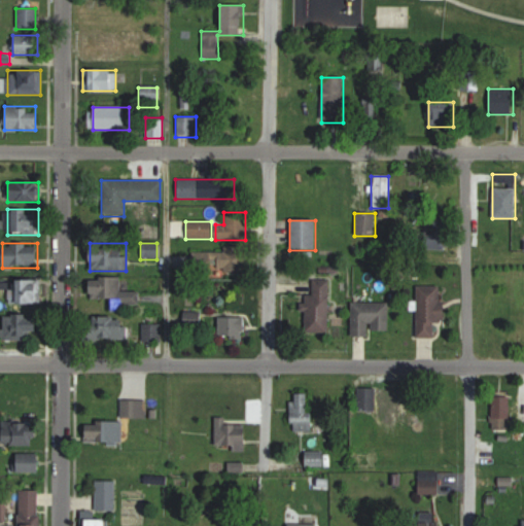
[(247,250),(193,250),(193,272),(247,272),(247,250)]
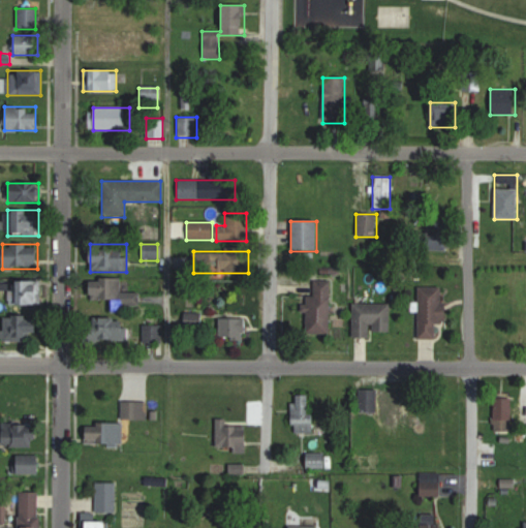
[(110,310),(140,310),(140,293),(120,293),(120,278),(89,279),(89,301),(110,301),(110,310)]
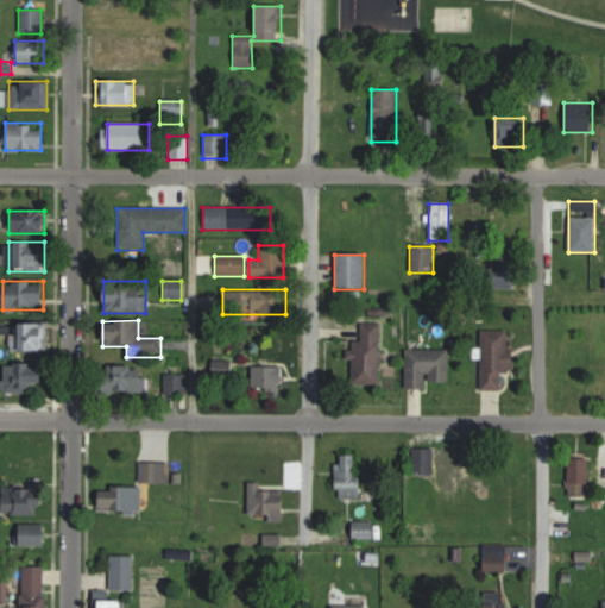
[(46,351),(46,324),(0,324),(0,351),(46,351)]
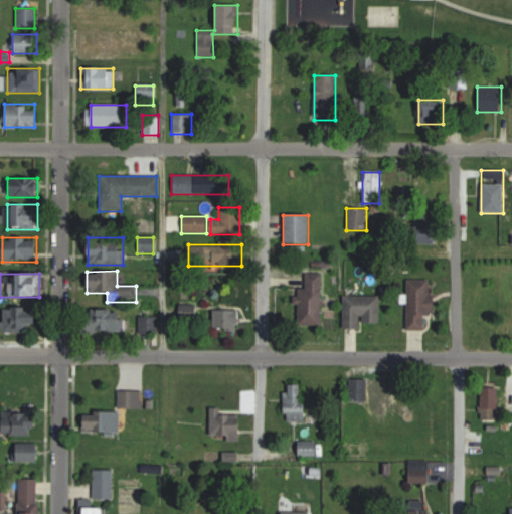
[(297,325),(321,325),(321,274),(305,274),(304,289),(297,289),(297,325)]
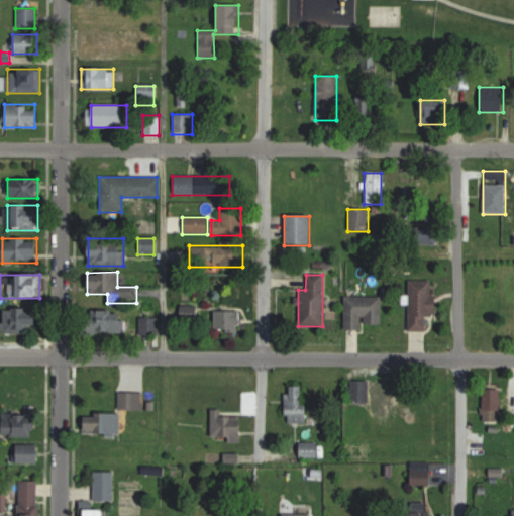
[(408,281),(408,332),(425,332),(425,316),(434,316),(434,281),(408,281)]
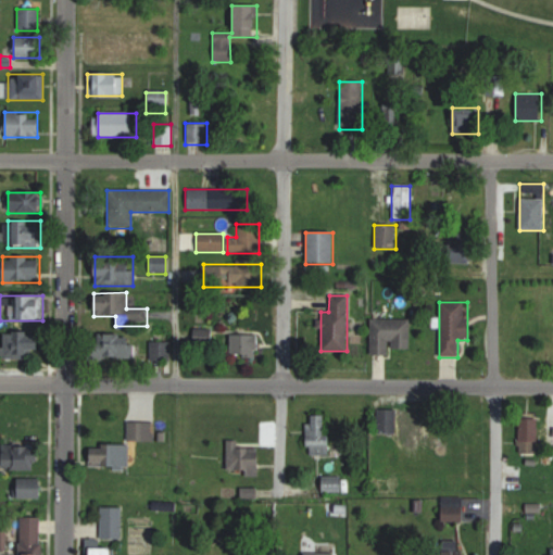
[(371,355),(410,355),(410,319),(371,319),(371,355)]
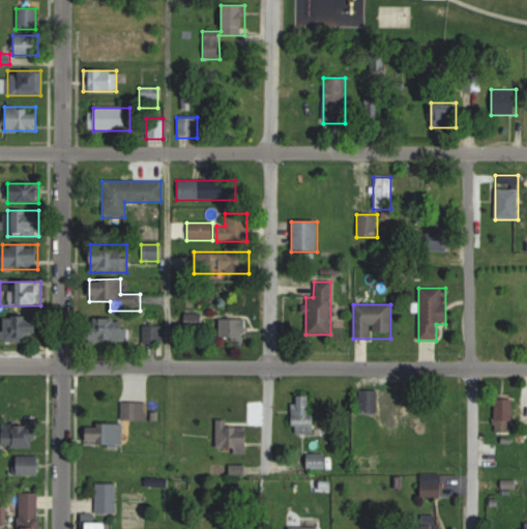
[(187,314),(183,334),(198,338),(202,317),(187,314)]
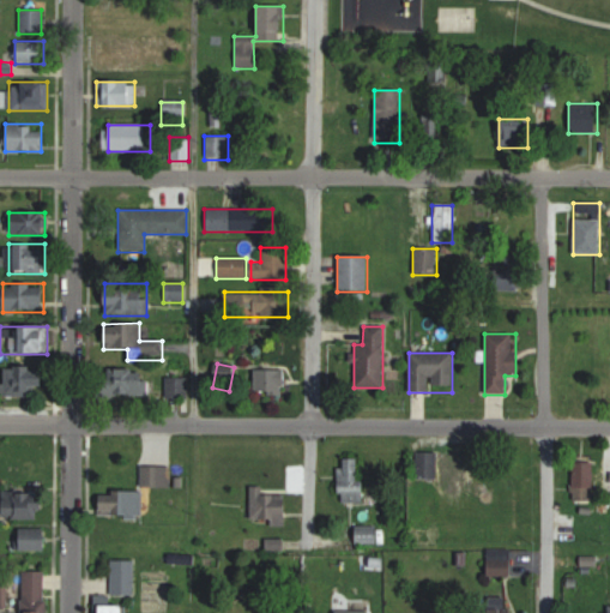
[(44,395),(44,367),(0,367),(0,395),(44,395)]
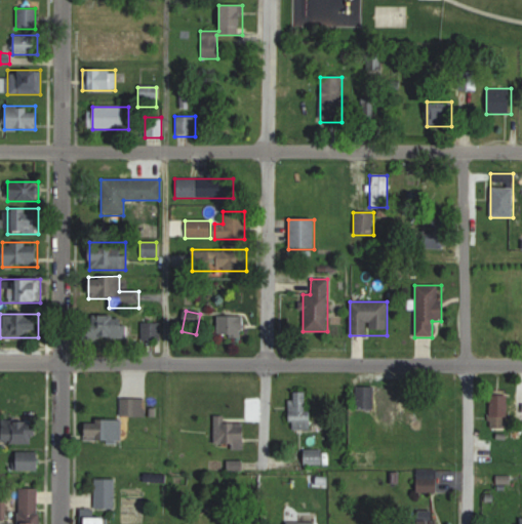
[(215,336),(244,336),(244,316),(215,316),(215,336)]
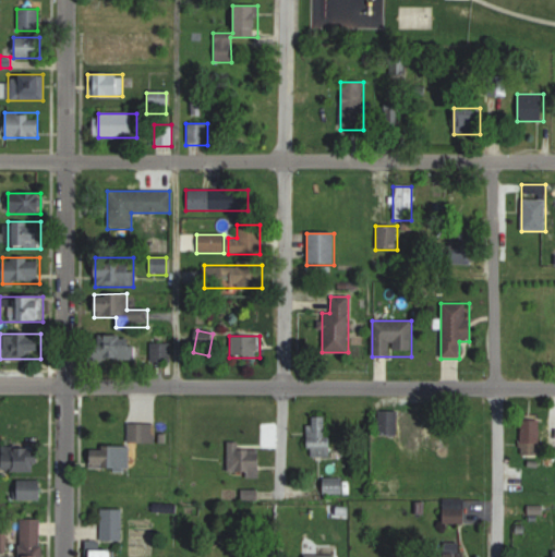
[(133,344),(95,344),(95,371),(133,371),(133,344)]
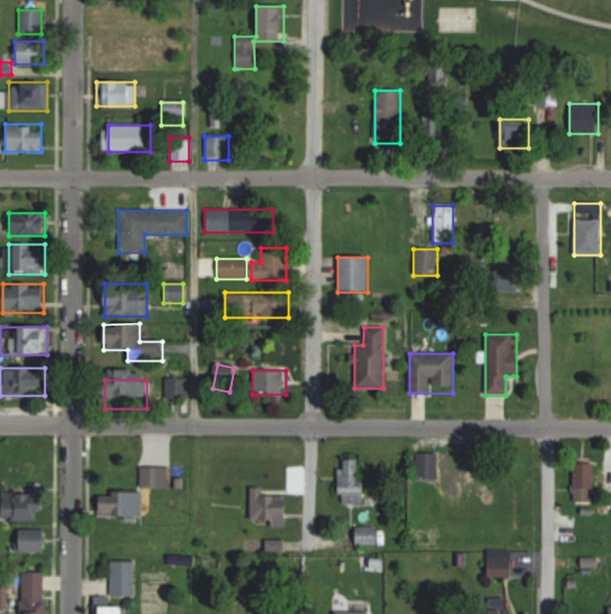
[(187,380),(166,380),(166,407),(187,407),(187,380)]
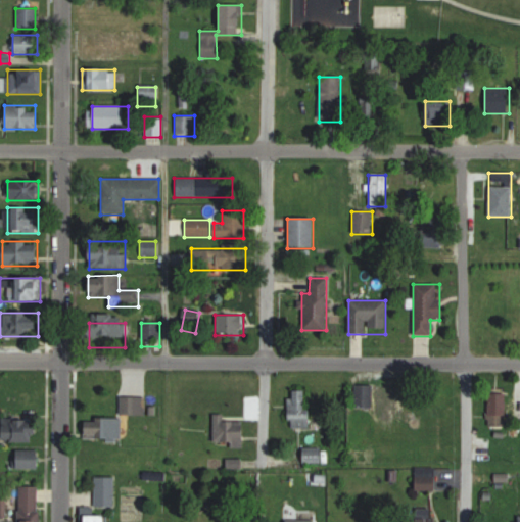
[(41,407),(41,385),(0,384),(0,407),(41,407)]
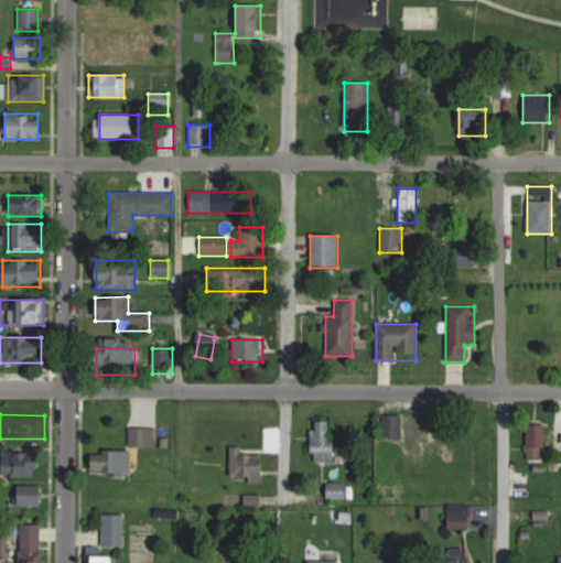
[(379,441),(400,441),(400,417),(379,417),(379,441)]
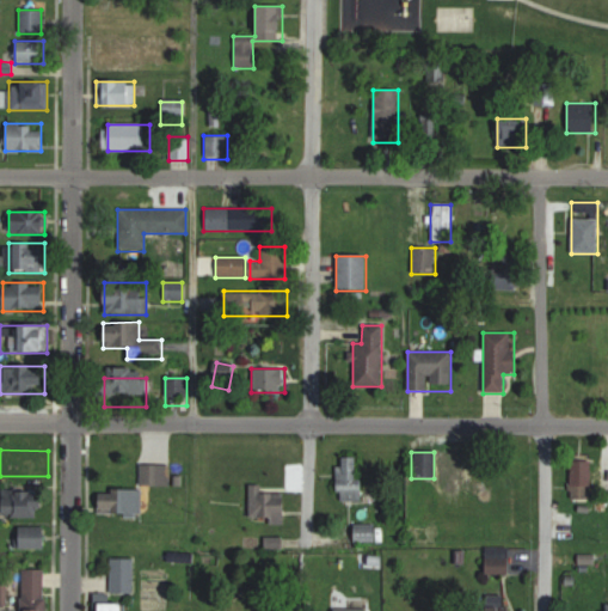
[(337,502),(360,502),(360,457),(337,457),(337,502)]
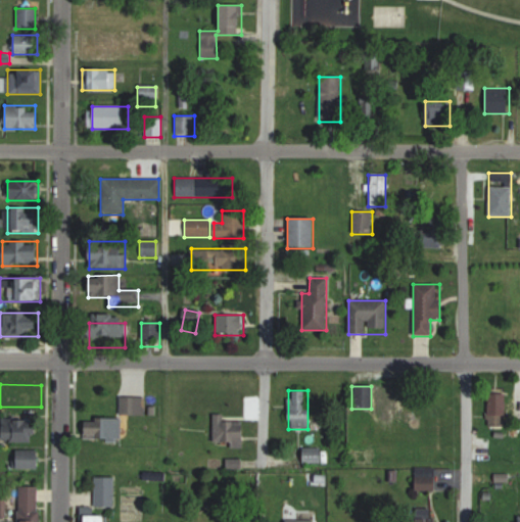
[(505,394),(486,394),(486,428),(505,428),(505,394)]
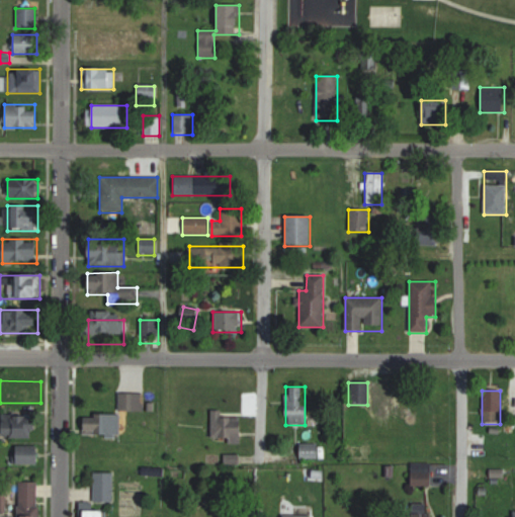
[(375,413),(390,413),(390,393),(375,393),(375,413)]
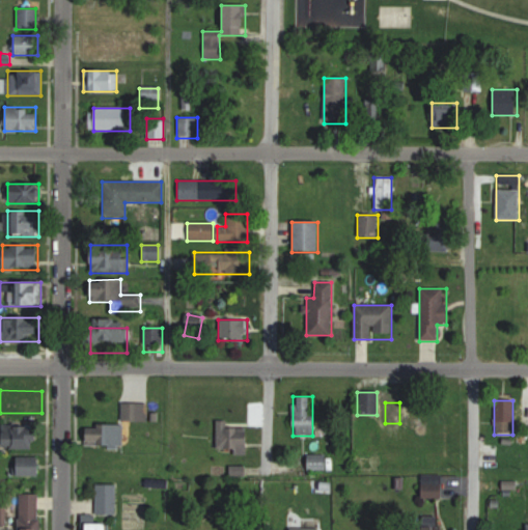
[(146,422),(146,405),(120,405),(120,422),(146,422)]
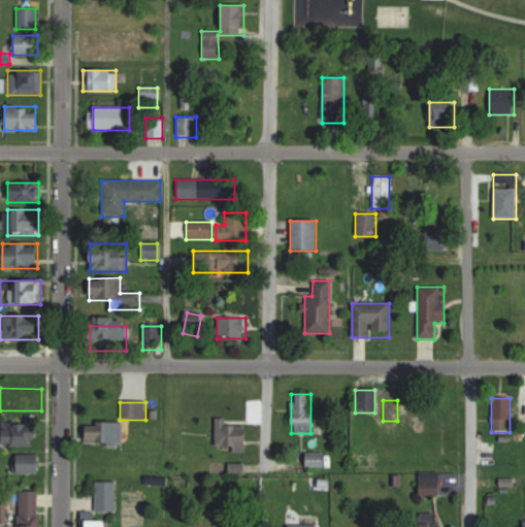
[(226,419),(214,419),(214,449),(230,449),(230,454),(244,454),(244,426),(226,426),(226,419)]
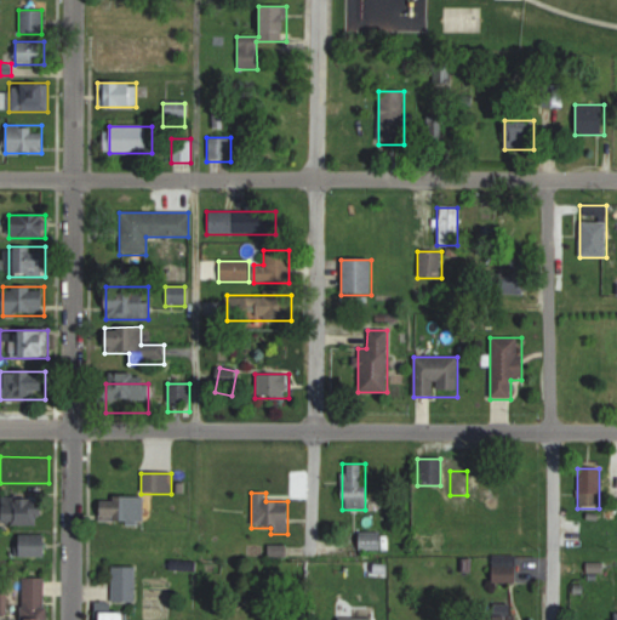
[(41,496),(0,496),(0,525),(41,525),(41,496)]
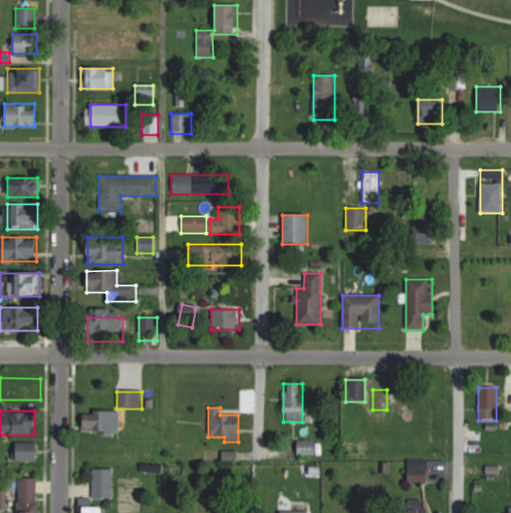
[(119,413),(82,412),(82,433),(119,434),(119,413)]
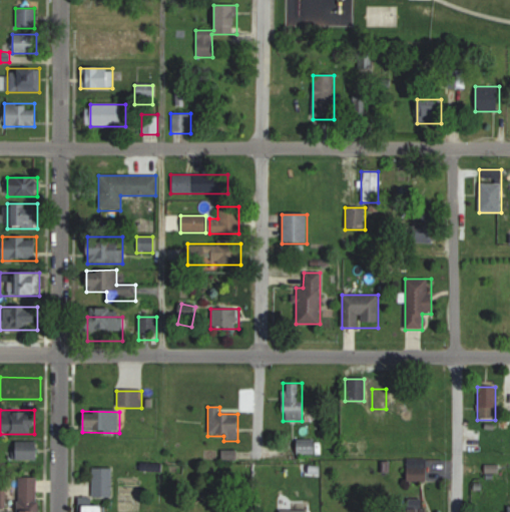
[(319,456),(319,441),(294,441),(294,456),(319,456)]
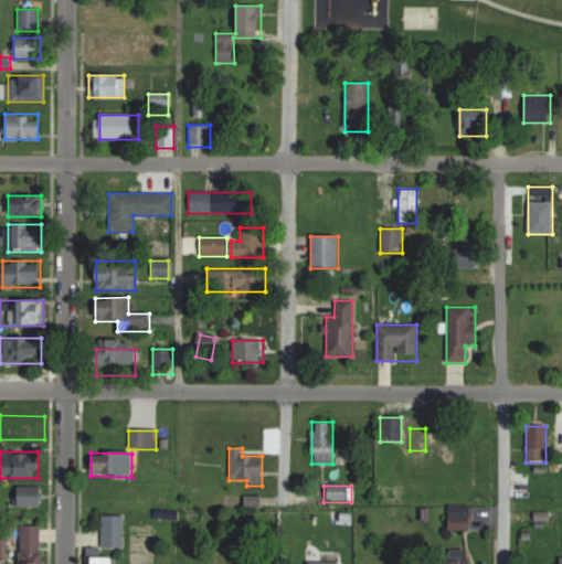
[(41,507),(41,487),(17,487),(17,507),(41,507)]
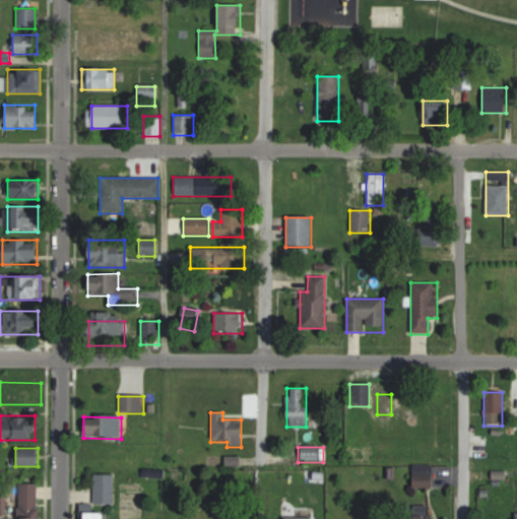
[(433,489),(433,467),(413,467),(413,489),(433,489)]
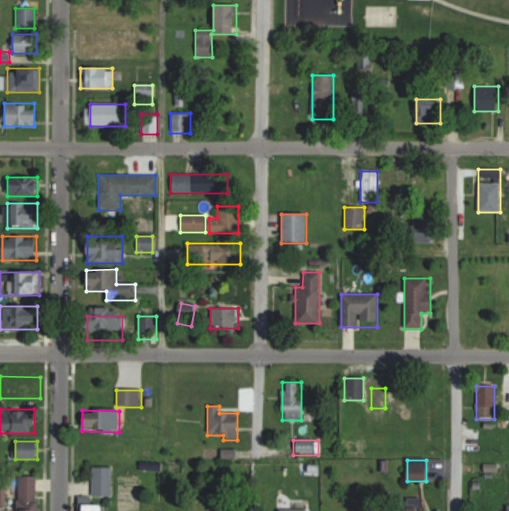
[(37,510),(38,476),(19,476),(18,510),(37,510)]
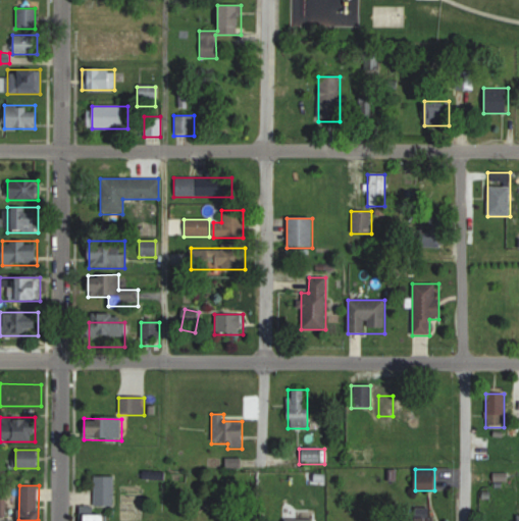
[(113,491),(95,491),(95,506),(113,506),(113,491)]
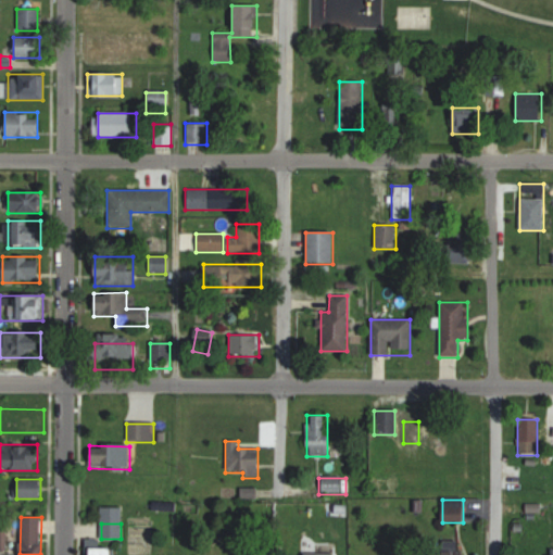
[(464,554),(457,554),(457,543),(440,543),(440,552),(434,552),(434,554),(464,554)]
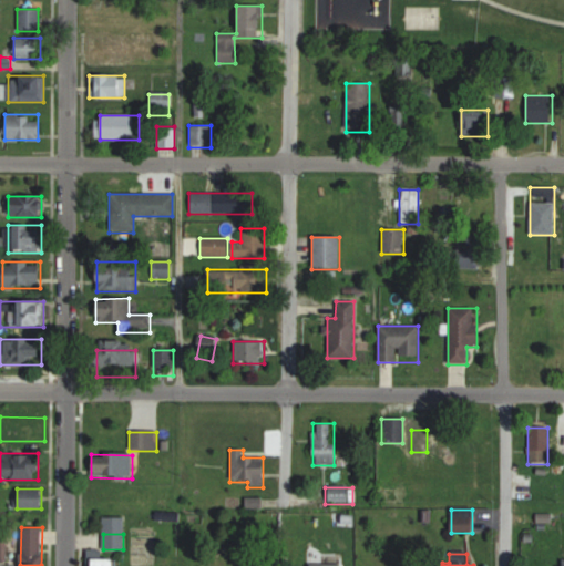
[(85,556),(85,565),(114,565),(115,556),(85,556)]
